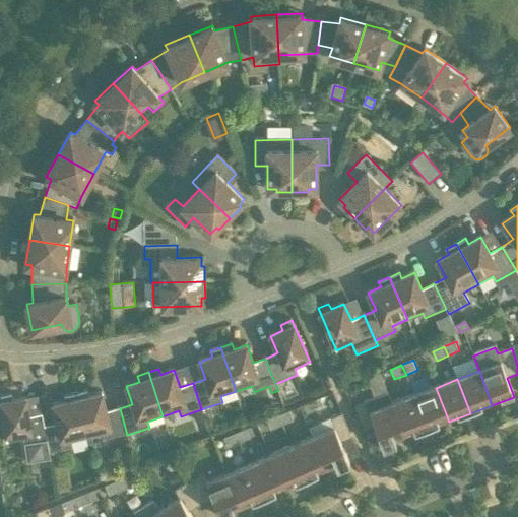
[(449,422),(436,388),(413,396),(427,431),(449,422)]
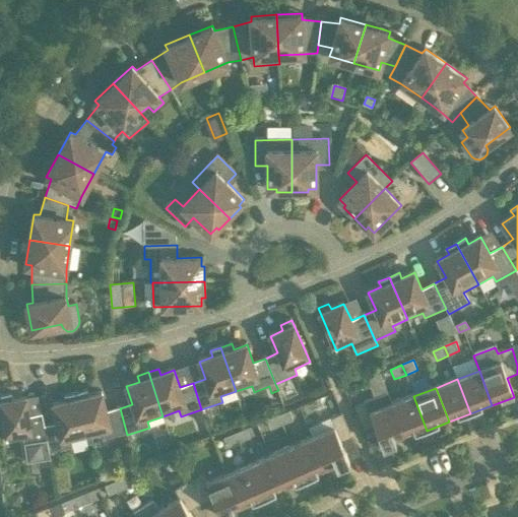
[(127,435),(120,408),(107,411),(103,393),(88,396),(87,391),(76,393),(87,438),(104,435),(105,441),(127,435)]
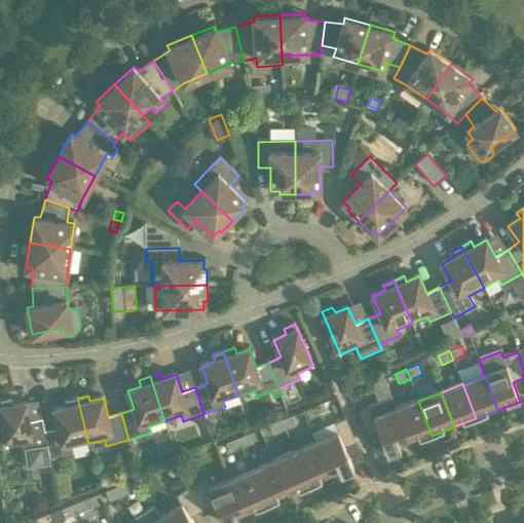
[(54,410),(59,428),(45,432),(50,459),(74,453),(72,447),(88,443),(77,398),(67,401),(68,407),(54,410)]
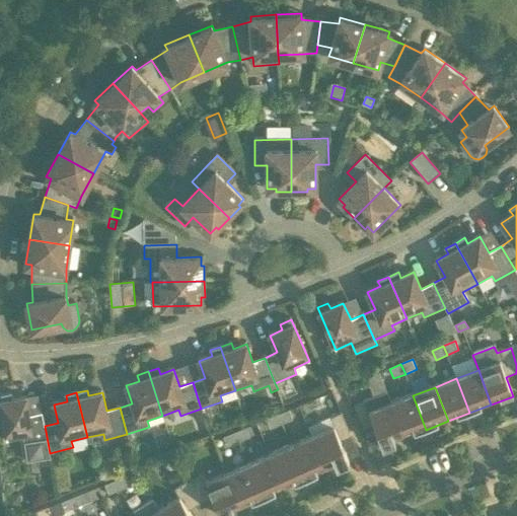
[(365,400),(366,403),(355,408),(364,432),(375,427),(382,446),(404,438),(391,403),(387,392),(365,400)]
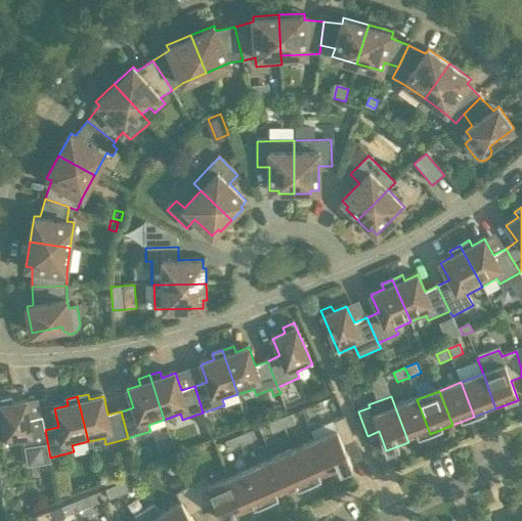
[(7,445),(25,443),(28,468),(51,464),(50,458),(45,430),(43,418),(30,420),(27,401),(13,403),(12,397),(0,399),(7,445)]
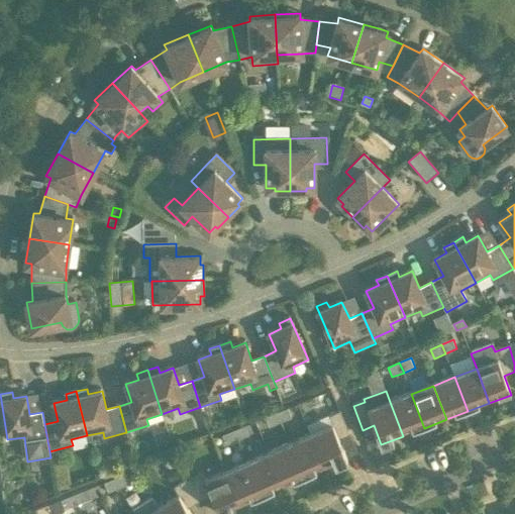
[(424,428),(411,394),(390,402),(403,436),(424,428)]
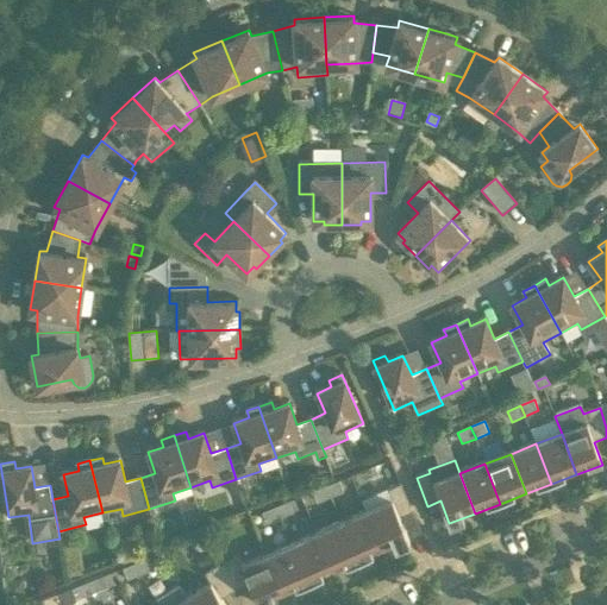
[(236,479),(229,481),(233,495),(241,492),(236,479)]
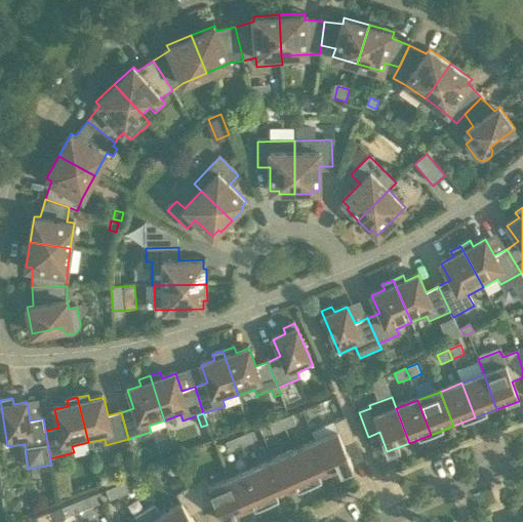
[(292,415),(281,420),(285,431),(296,426),(292,415)]
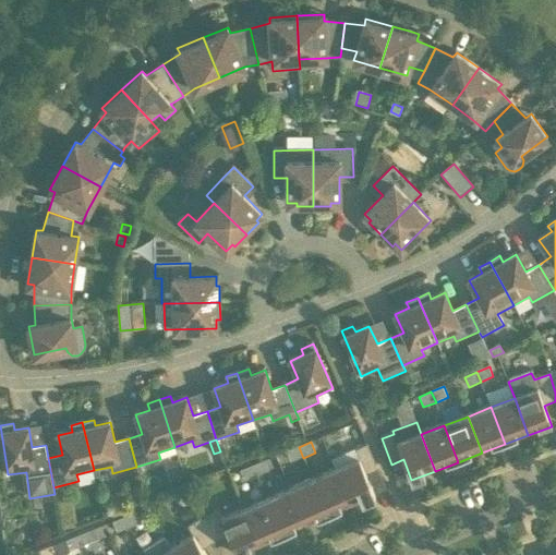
[(359,460),(336,470),(352,506),(375,496),(366,475),(378,470),(367,445),(355,451),(359,460)]
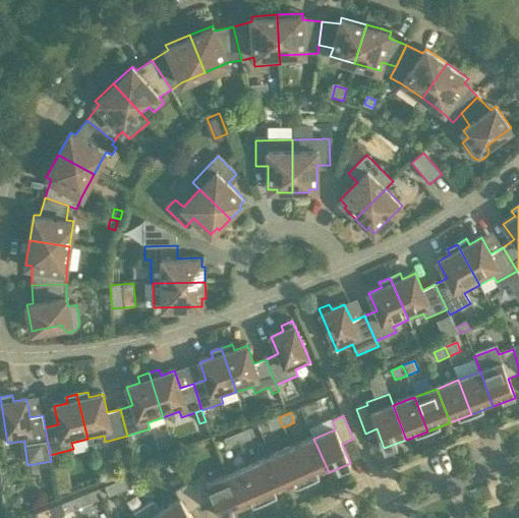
[(272,432),(283,427),(279,417),(268,421),(272,432)]
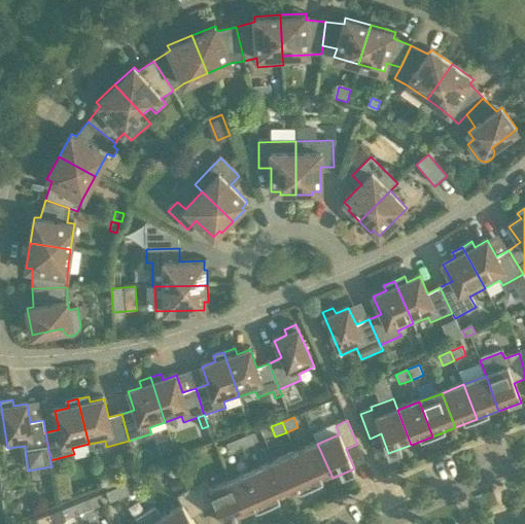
[(250,434),(239,440),(243,450),(255,445),(250,434)]
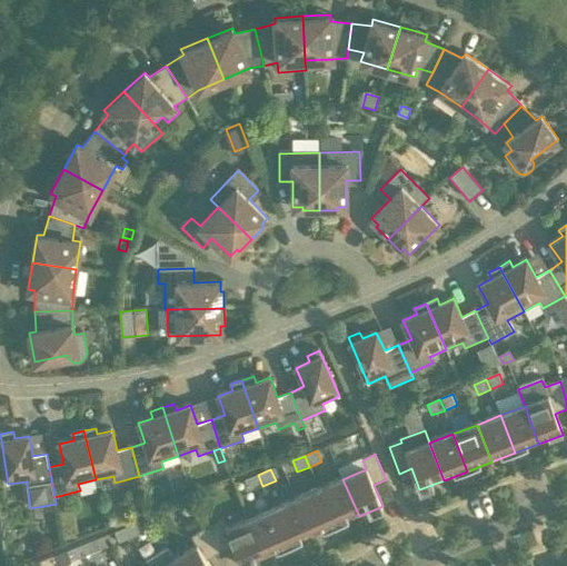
[(251,492),(262,486),(258,475),(246,480),(251,492)]
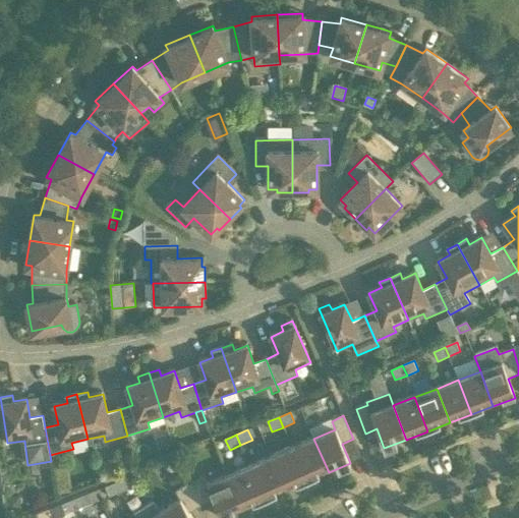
[(292,448),(307,481),(329,472),(313,439),(292,448)]
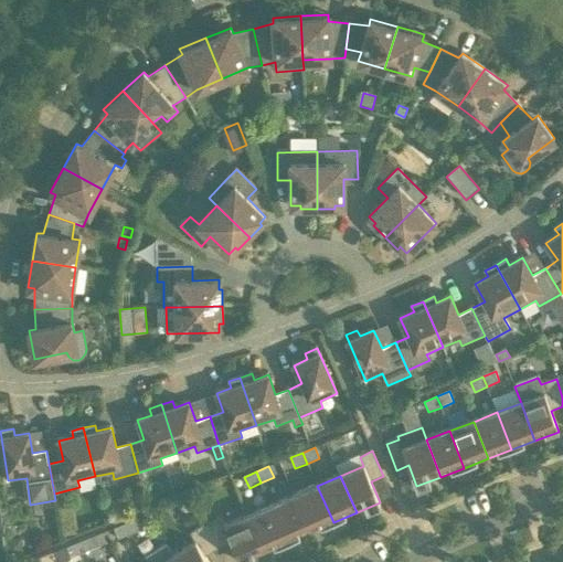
[(294,496),(310,533),(333,522),(317,486),(294,496)]
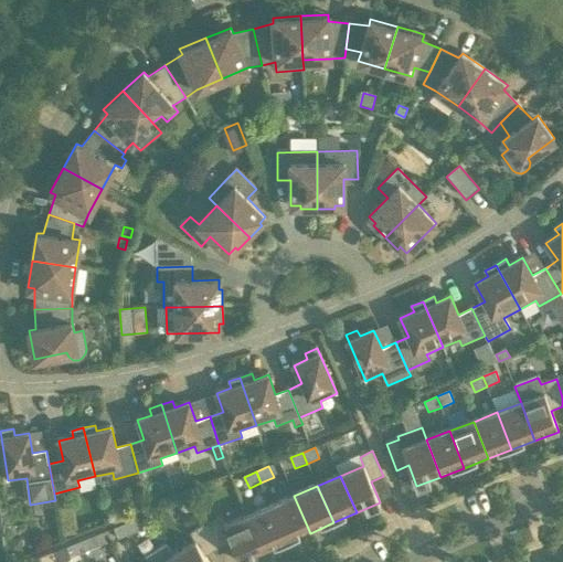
[(271,507),(287,543),(310,533),(294,496),(271,507)]
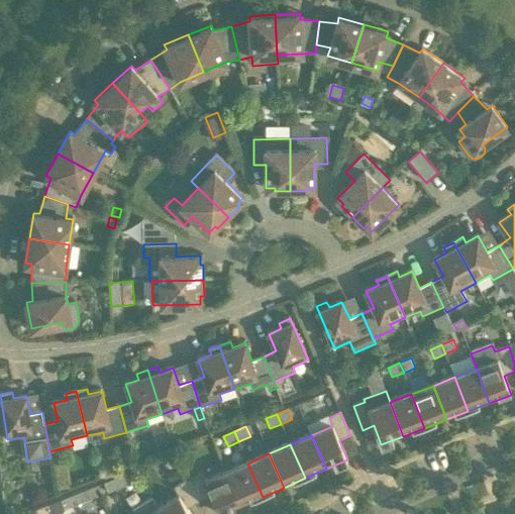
[(227,473),(241,506),(263,497),(247,464),(227,473)]
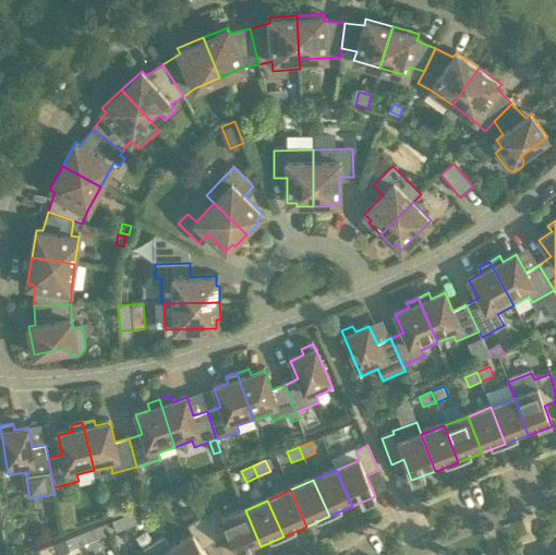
[(203,518),(216,543),(229,537),(237,554),(244,554),(261,546),(245,510),(222,520),(218,511),(203,518)]
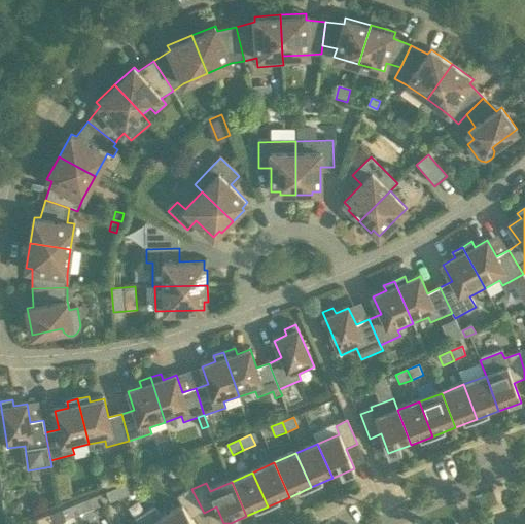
[(130,484),(118,488),(123,498),(134,494),(130,484)]
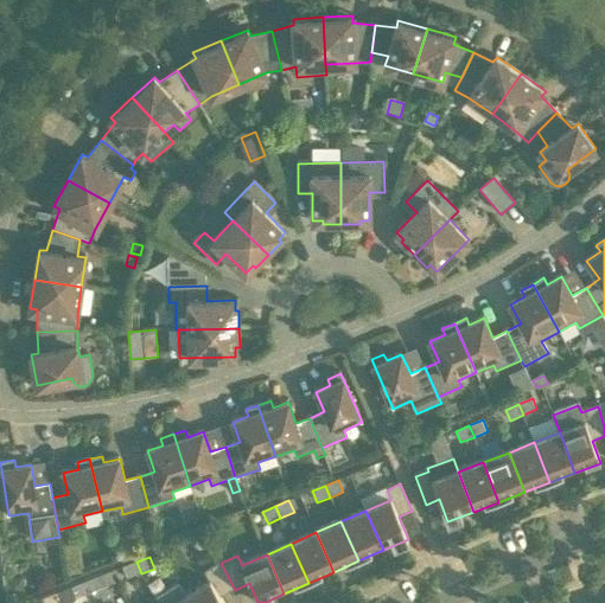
[(83,571),(81,558),(65,560),(68,573),(83,571)]
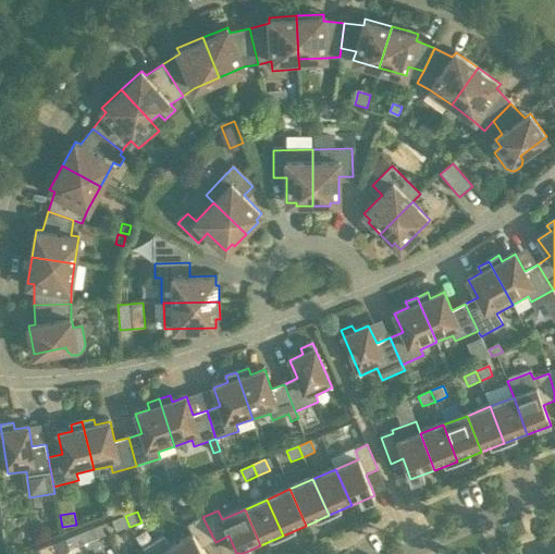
[(118,531),(130,527),(125,516),(113,521),(118,531)]
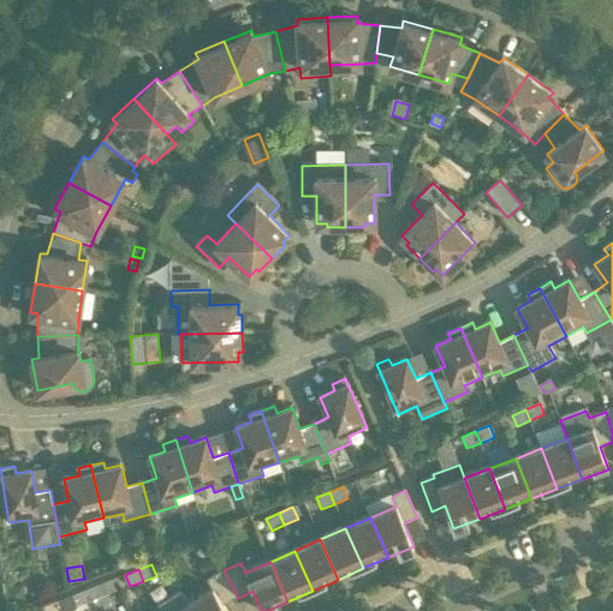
[(226,610),(224,606),(238,598),(224,570),(208,581),(213,589),(190,604),(192,610),(226,610)]
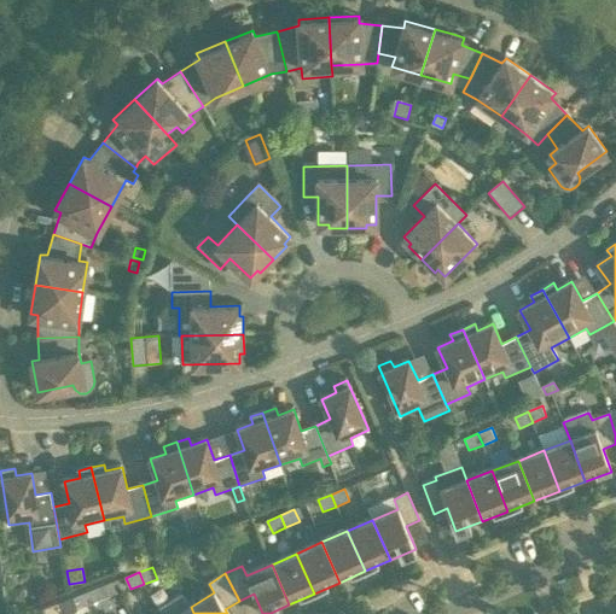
[(111,583),(87,592),(92,604),(118,595),(111,583)]
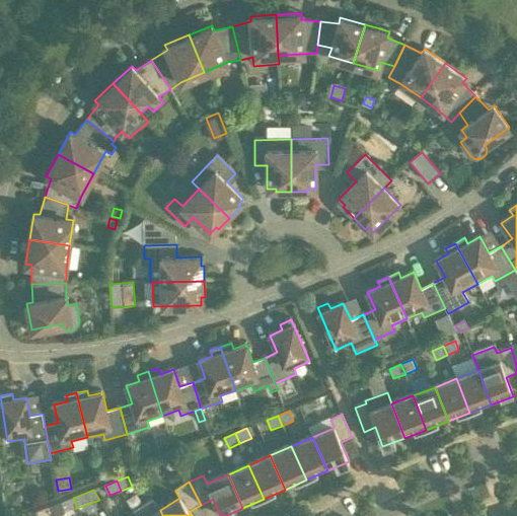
[(21,508),(19,495),(6,497),(8,510),(21,508)]
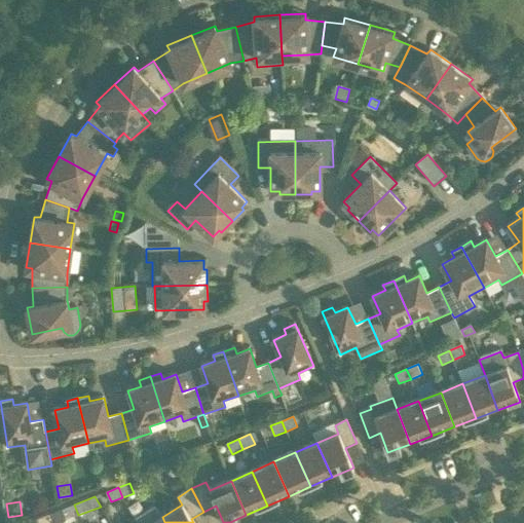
[(78,515),(74,505),(63,510),(67,520),(78,515)]
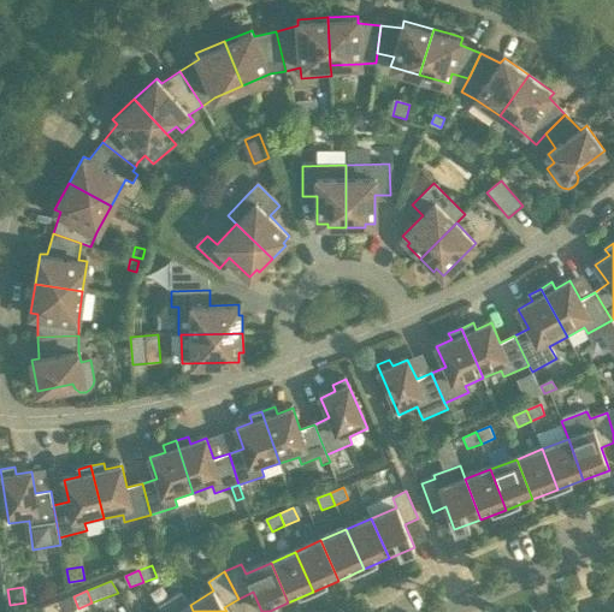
[(193,611),(190,605),(182,593),(159,607),(161,611),(193,611)]
